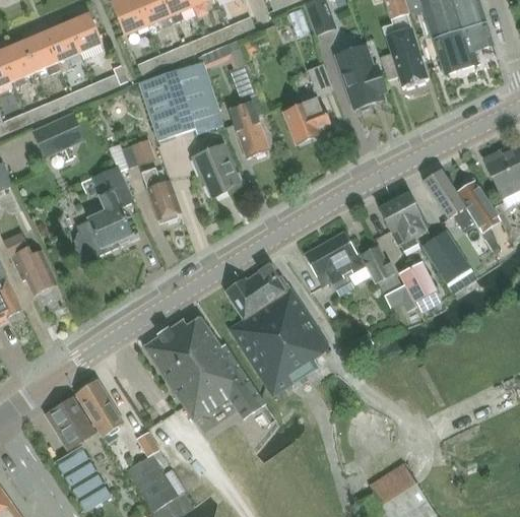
[(125,34),(147,24),(136,0),(121,0),(112,4),(125,34)]
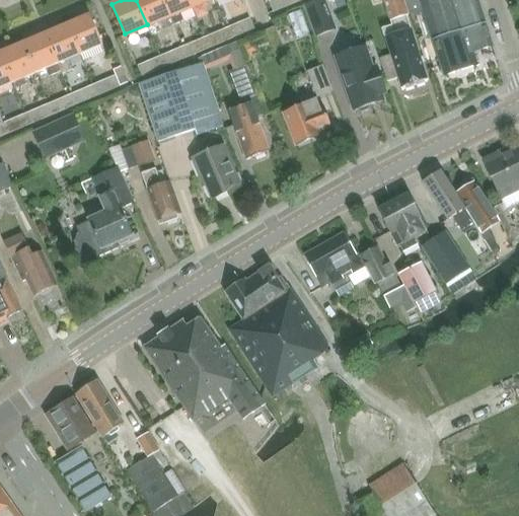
[(163,28),(173,24),(162,0),(136,0),(147,24),(159,19),(163,28)]
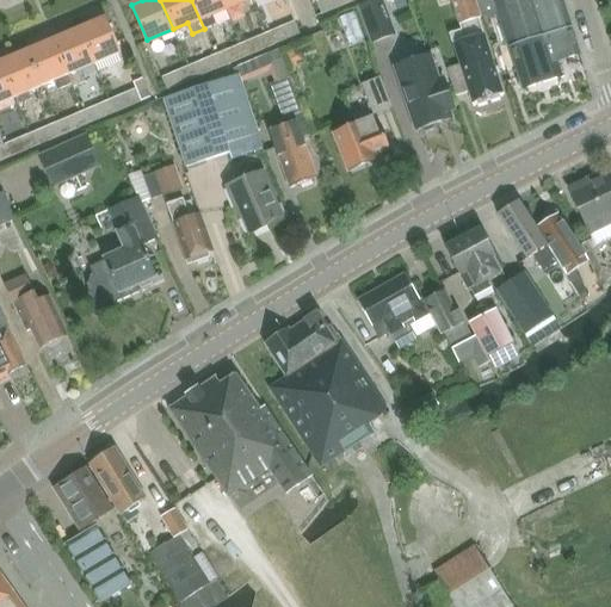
[(191,0),(204,29),(205,28),(204,25),(215,22),(211,12),(226,6),(222,0),(191,0)]
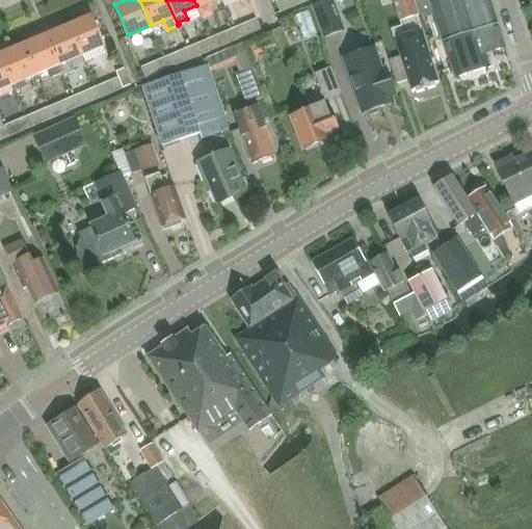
[(278,10),(303,0),(274,0),(278,10)]
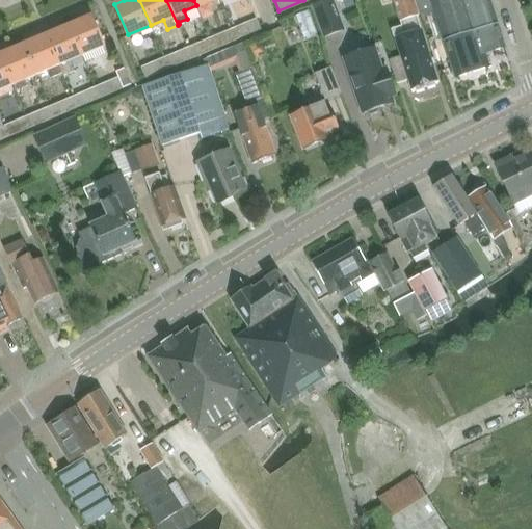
[(320,0),(314,2),(324,34),(344,27),(335,0),(320,0)]
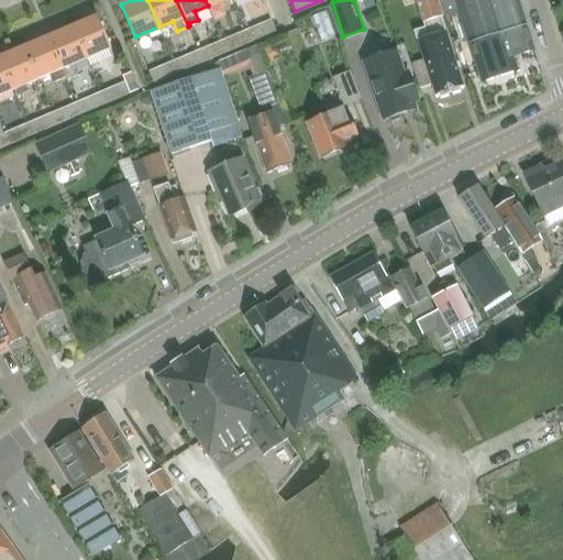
[(416,0),(422,21),(443,14),(438,0),(416,0)]
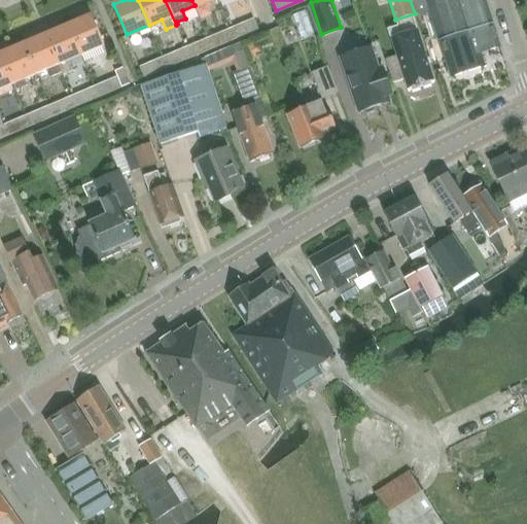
[(411,0),(415,11),(429,7),(440,38),(492,21),(485,0),(411,0)]
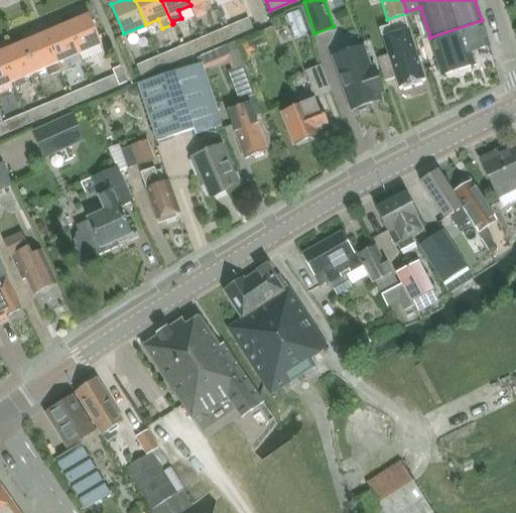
[(68,22),(81,52),(103,42),(90,13),(68,22)]
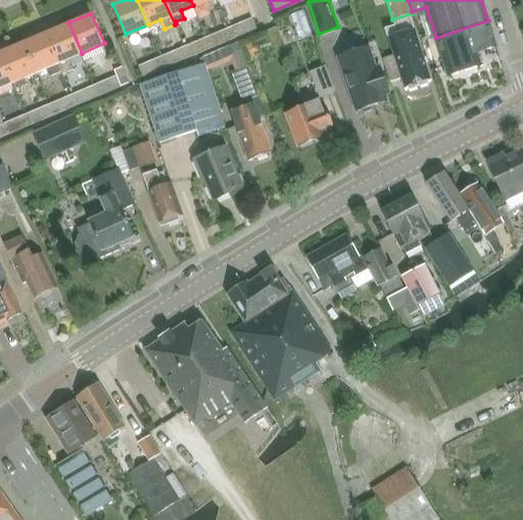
[(229,26),(233,36),(255,27),(251,16),(229,26)]
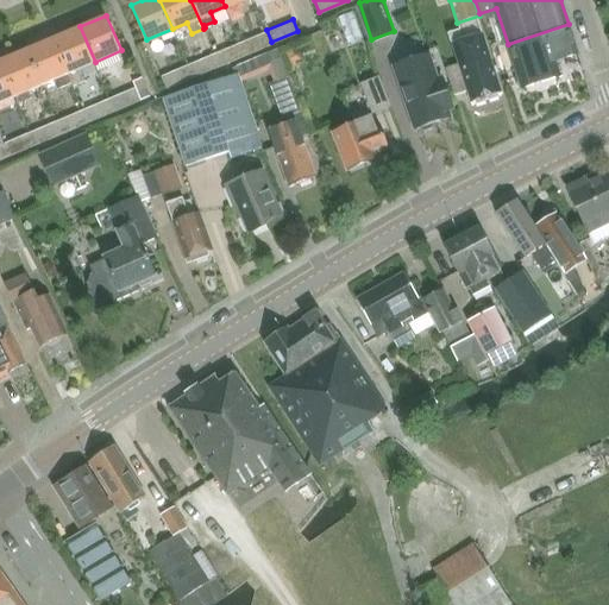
[(454,50),(459,62),(445,65),(454,93),(468,88),(472,102),(501,93),(477,21),(449,32),(454,50)]
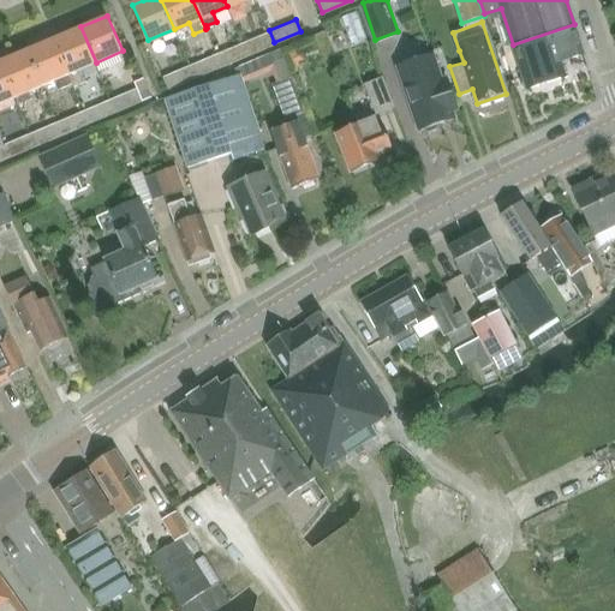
[(583,52),(574,24),(513,45),(526,85),(565,73),(560,59),(583,52)]
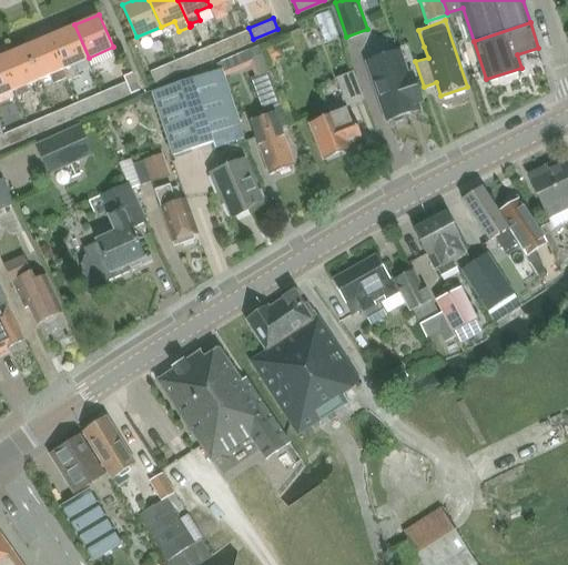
[(50,34),(68,78),(78,74),(74,63),(89,58),(74,24),(50,34)]
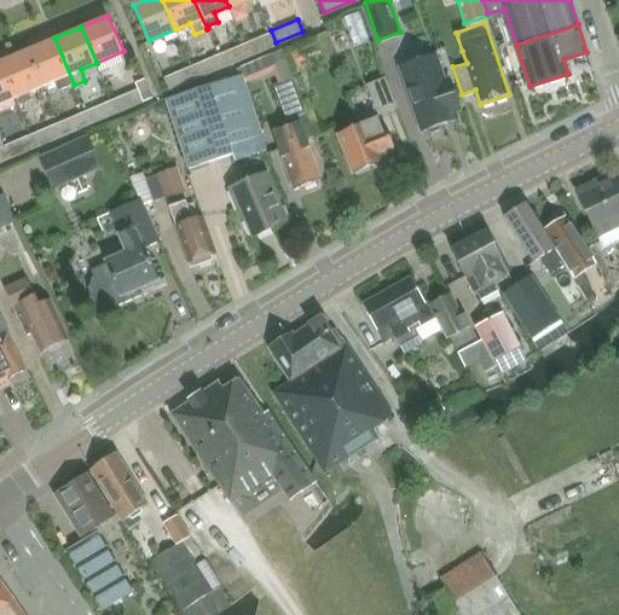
[(244,42),(249,54),(276,42),(271,30),(244,42)]
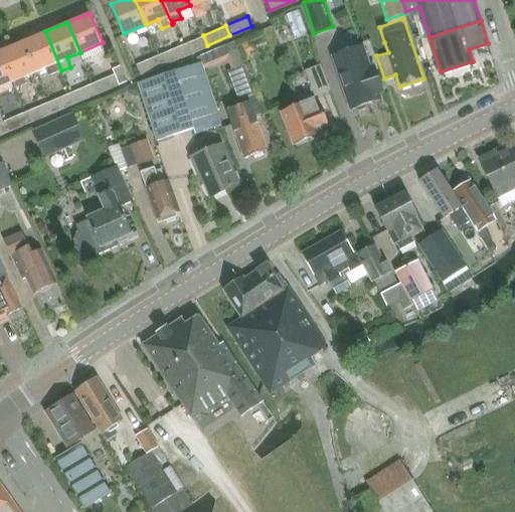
[(61,70),(45,31),(23,40),(35,70),(46,66),(49,72),(60,68),(61,70)]
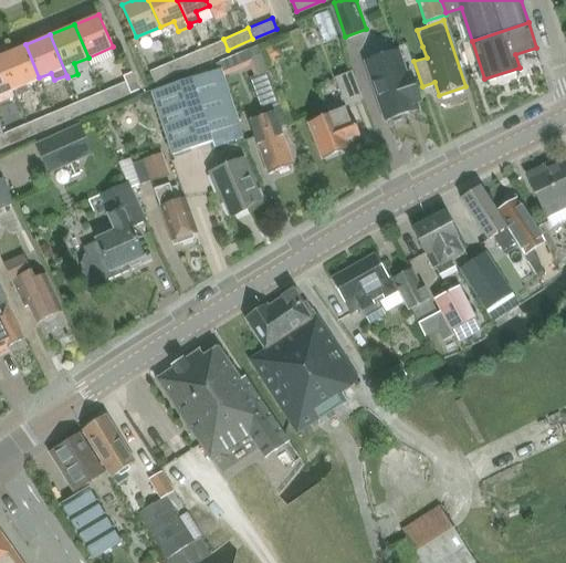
[(223,39),(199,49),(203,60),(228,50),(223,39)]
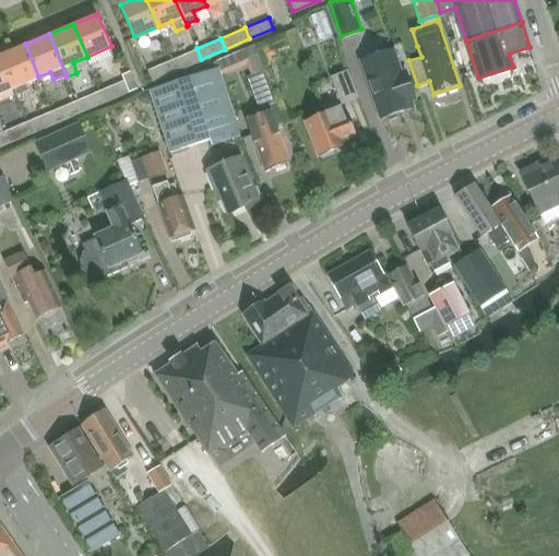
[(26,82),(38,77),(25,44),(1,55),(14,87),(16,94),(28,89),(26,82)]
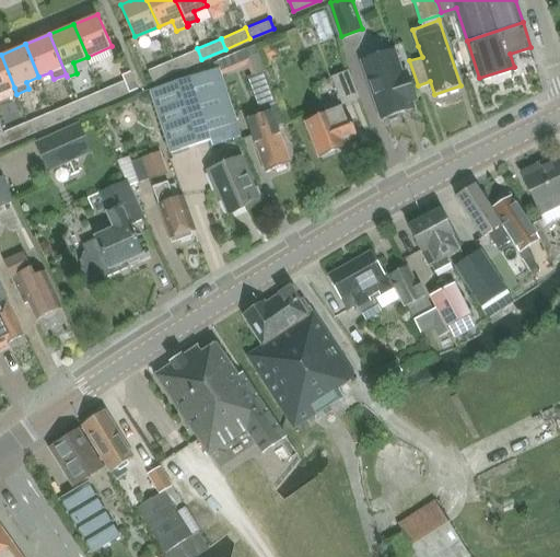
[(201,59),(197,48),(172,59),(177,70),(201,59)]
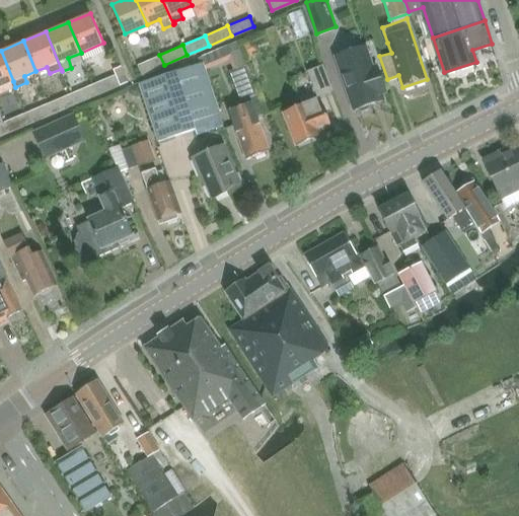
[(335,55),(354,108),(358,106),(362,109),(369,107),(370,102),(384,97),(382,92),(386,91),(376,64),(373,65),(366,45),(335,55)]
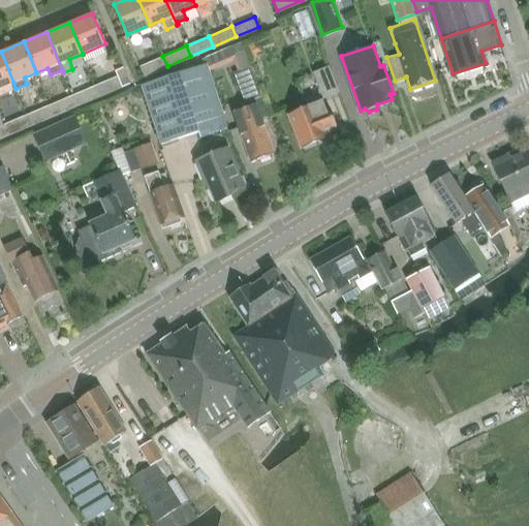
[(243,49),(226,55),(232,72),(250,66),(243,49)]
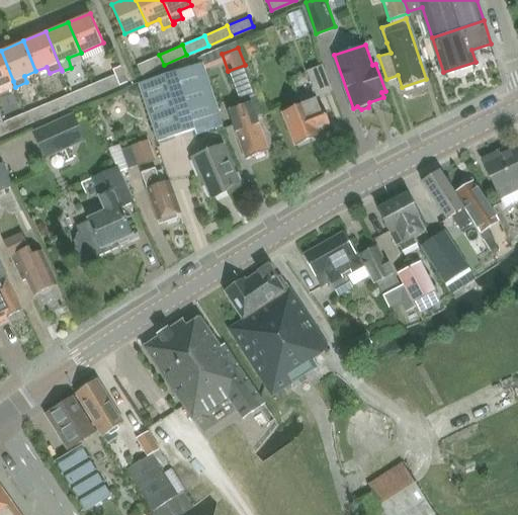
[(0,86),(13,81),(1,51),(0,50),(0,86)]
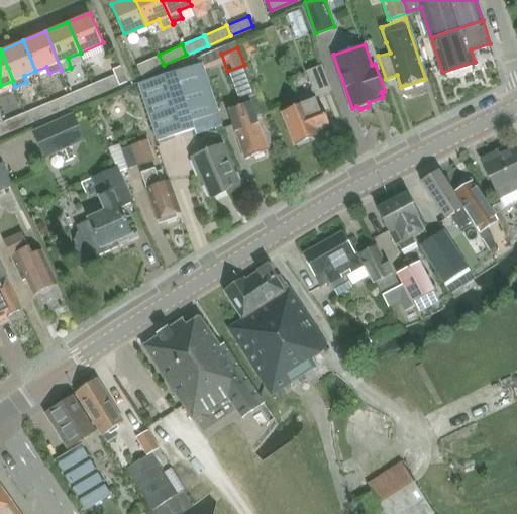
[(140,74),(164,65),(159,55),(136,64),(140,74)]
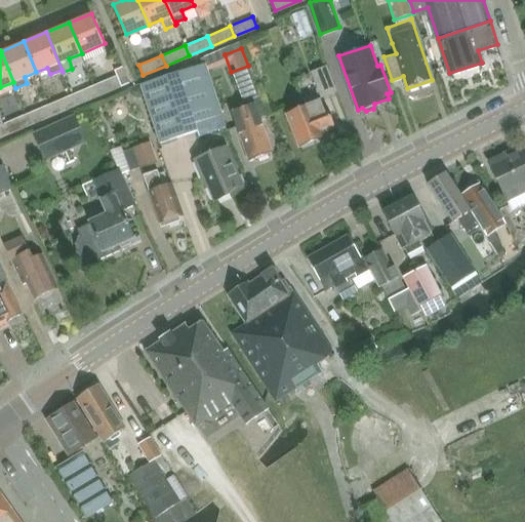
[(205,65),(142,86),(160,142),(197,129),(194,121),(221,113),(216,97),(212,86),(205,65)]
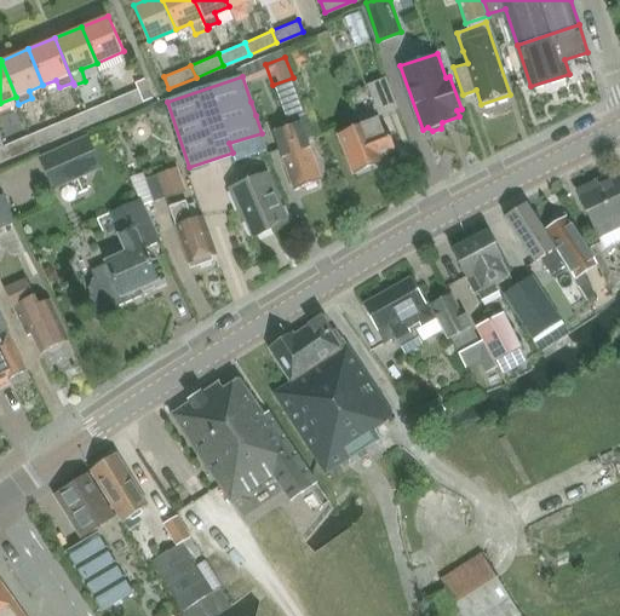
[(385,76),(368,84),(379,113),(396,107),(385,76)]
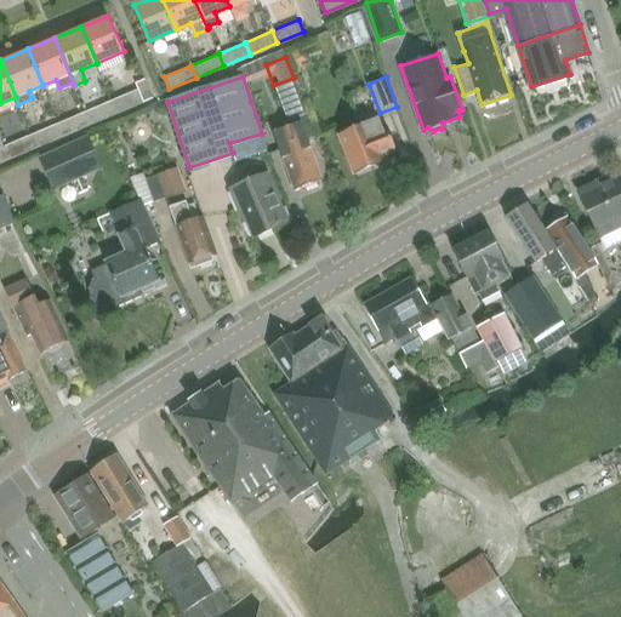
[(322,178),(301,121),(311,118),(303,93),(298,95),(294,80),(275,86),(289,125),(274,131),(295,188),(322,178)]
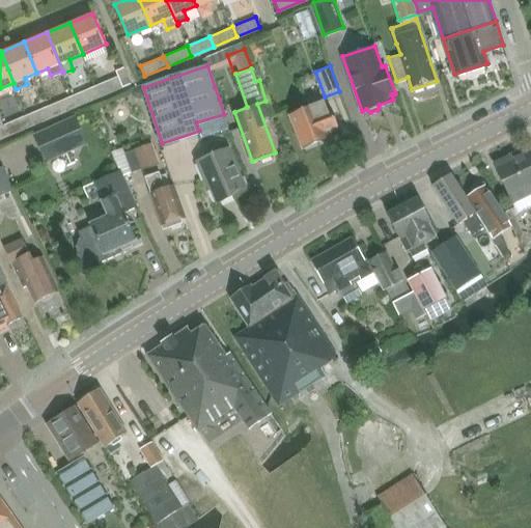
[(95,84),(100,94),(122,85),(117,75),(95,84)]
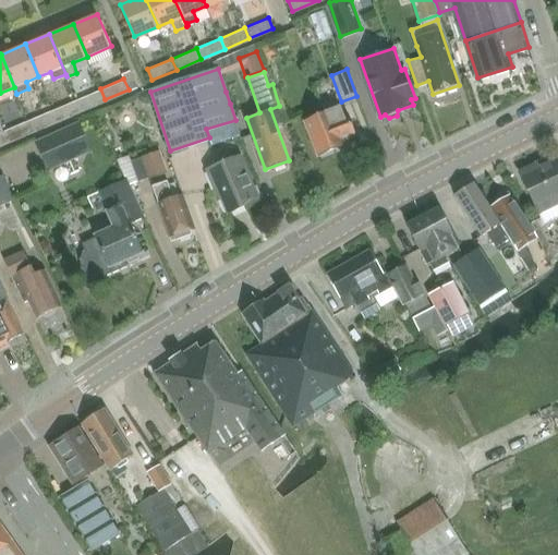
[(81,110),(105,99),(100,88),(76,99),(81,110)]
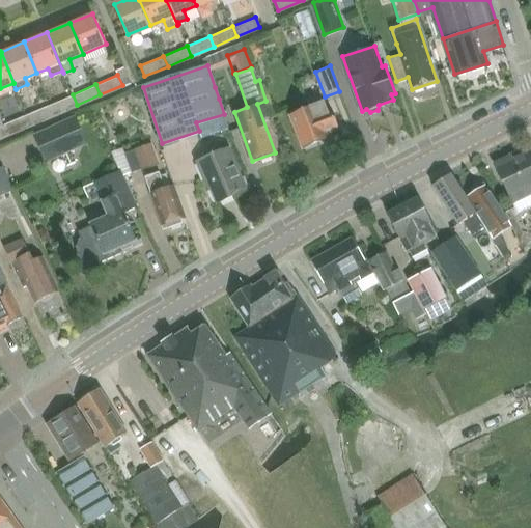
[(54,114),(77,105),(73,94),(50,104),(54,114)]
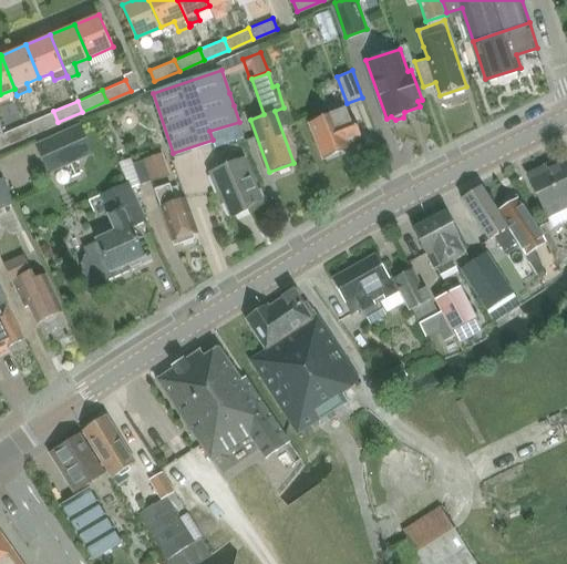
[(337,154),(336,151),(348,146),(346,141),(361,134),(352,114),(348,115),(344,106),(308,121),(321,156),(325,155),(326,157),(337,154)]
